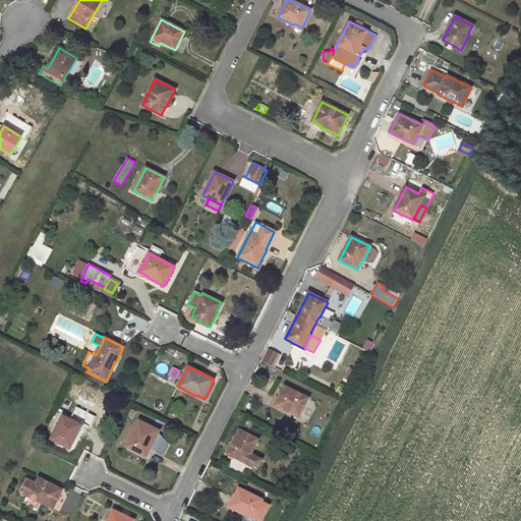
[(308,399),(285,387),(276,406),(291,413),(291,412),(299,416),(308,399)]
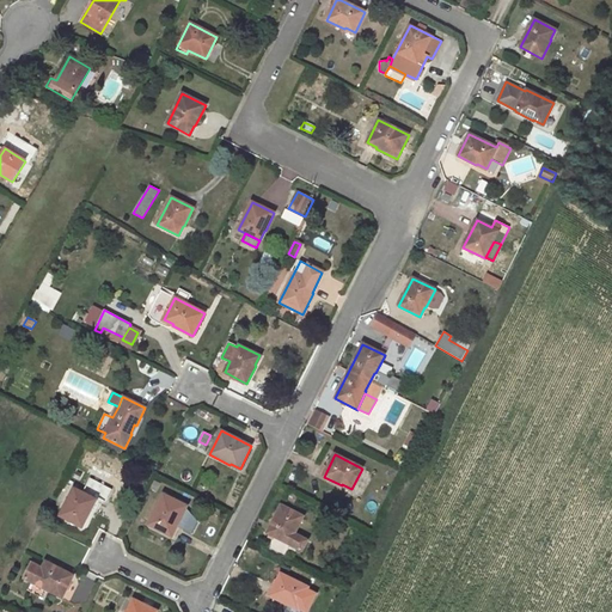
[(398,459),(393,466),(404,472),(408,464),(398,459)]
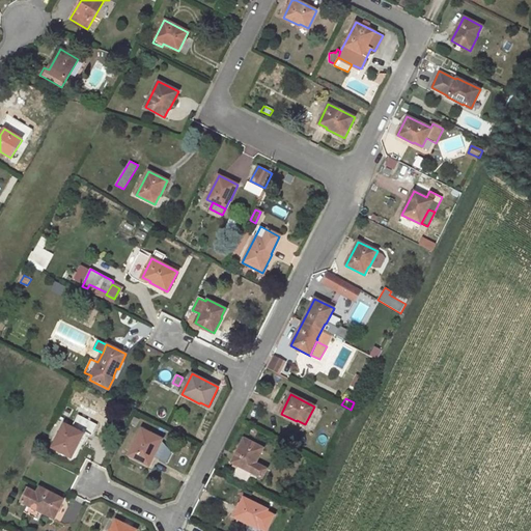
[(82,434),(64,424),(52,448),(71,457),(79,442),(78,442),(82,434)]
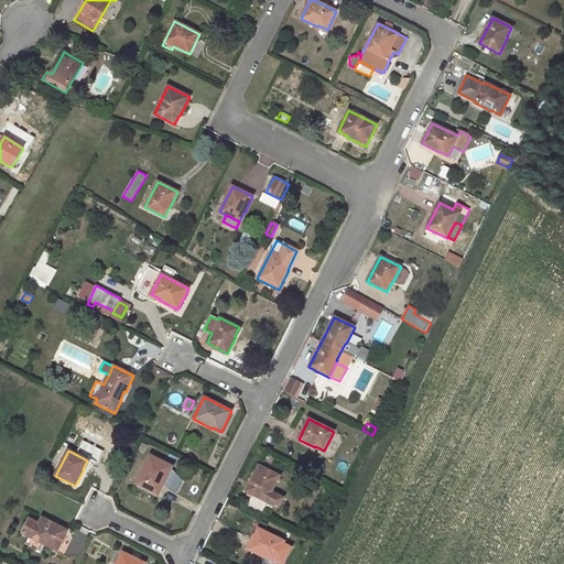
[(172,467),(150,456),(137,484),(156,495),(161,485),(163,486),(172,467)]
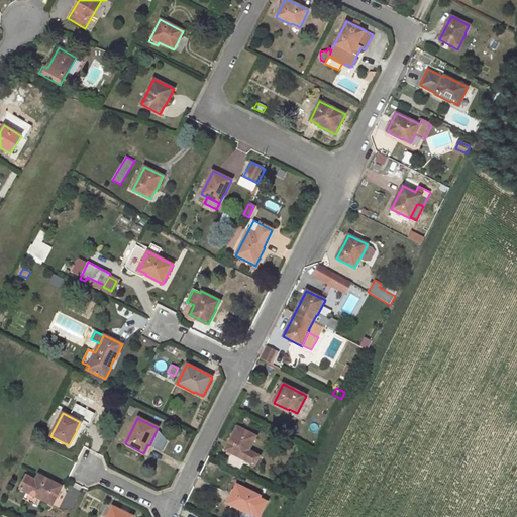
[(256,437),(237,427),(226,450),(231,453),(226,464),(240,472),(245,460),(255,466),(260,457),(248,451),(256,437)]
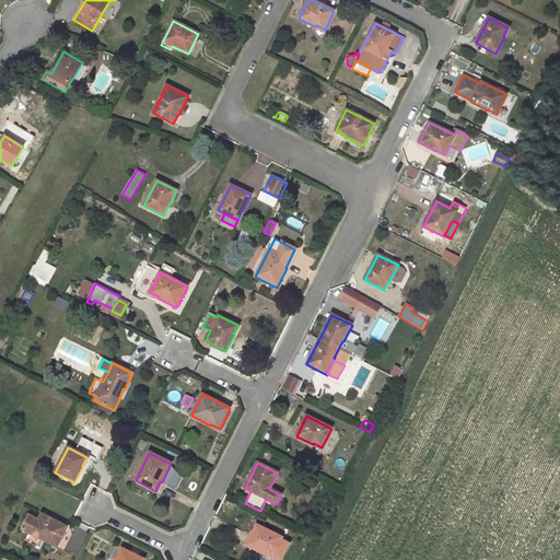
[(44,540),(57,547),(67,527),(42,514),(38,521),(30,516),(22,529),(30,533),(25,540),(39,547),(44,540)]
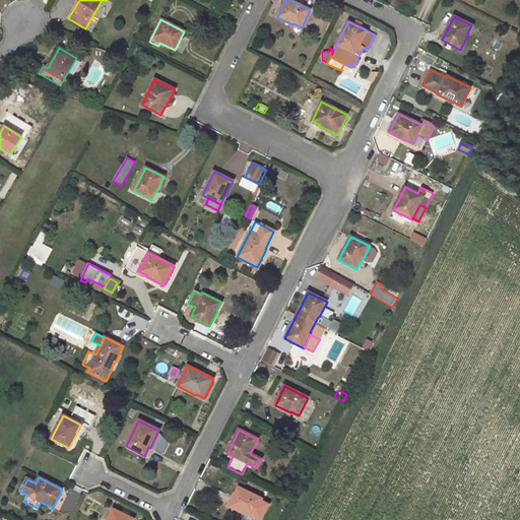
[(239,488),(230,507),(245,514),(245,513),(259,519),(260,519),(268,505),(261,502),(262,499),(239,488)]
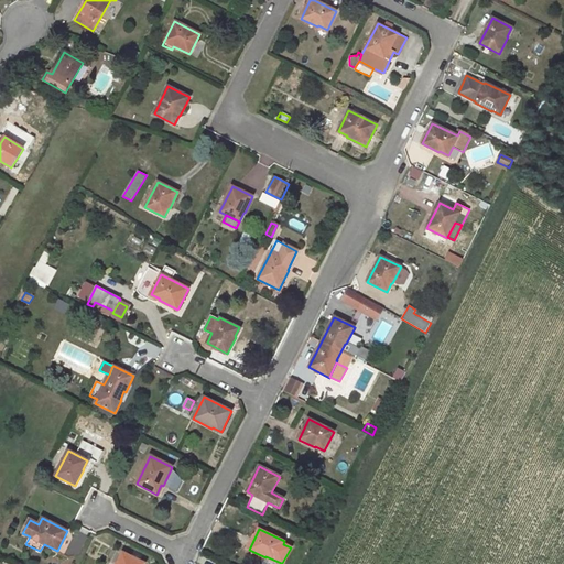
[(144,563),(123,553),(117,563),(144,563)]
